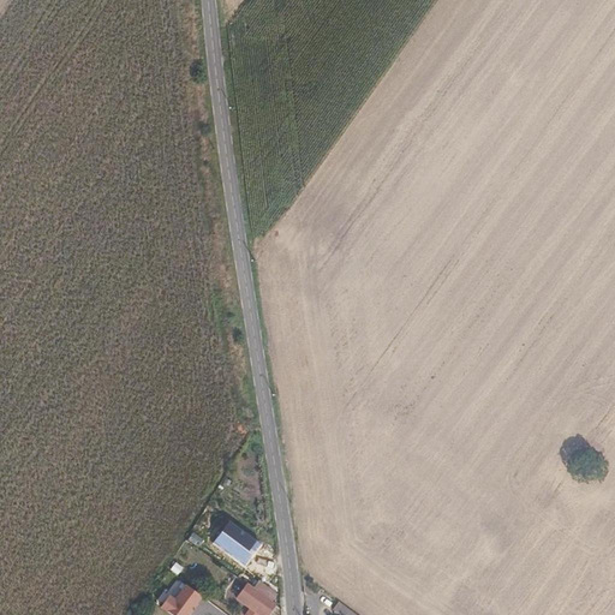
[(206,523),(215,508),(210,505),(201,519),(206,523)]
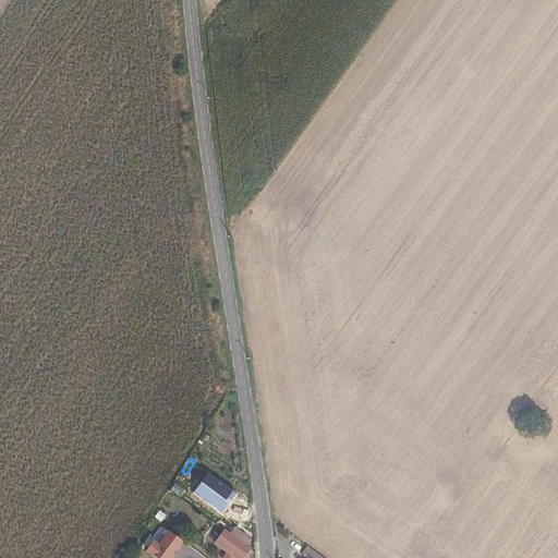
[(234,493),(221,483),(215,490),(221,495),(229,501),(234,493)]
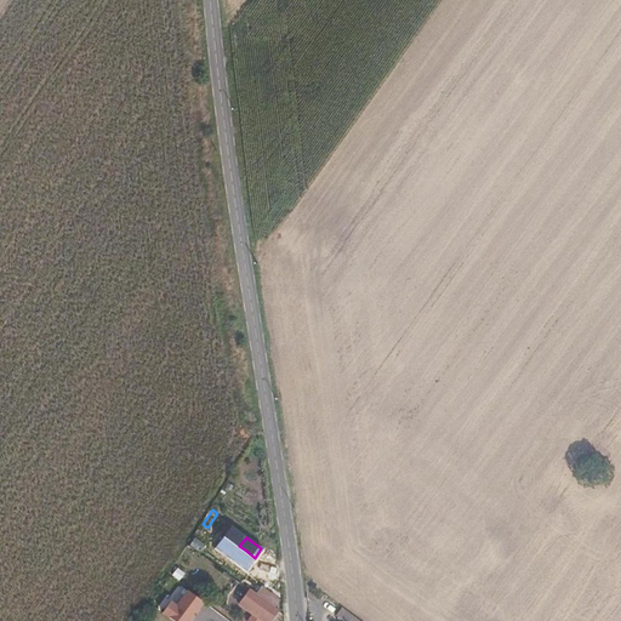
[(258,594),(277,608),(281,600),(263,586),(258,594)]
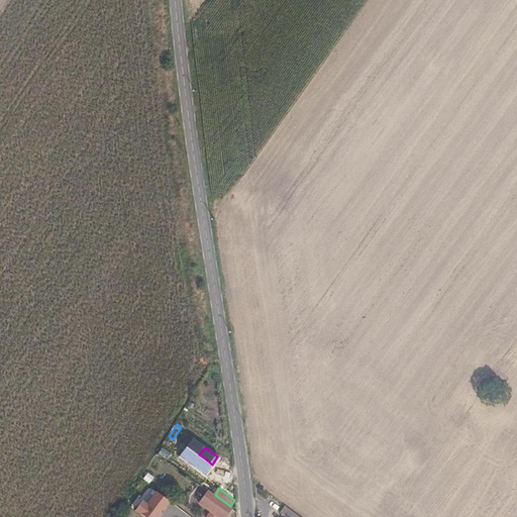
[(234,510),(230,506),(215,495),(209,491),(203,499),(214,506),(211,512),(199,503),(192,514),(195,516),(207,516),(227,516),(229,515),(230,515),(234,510)]
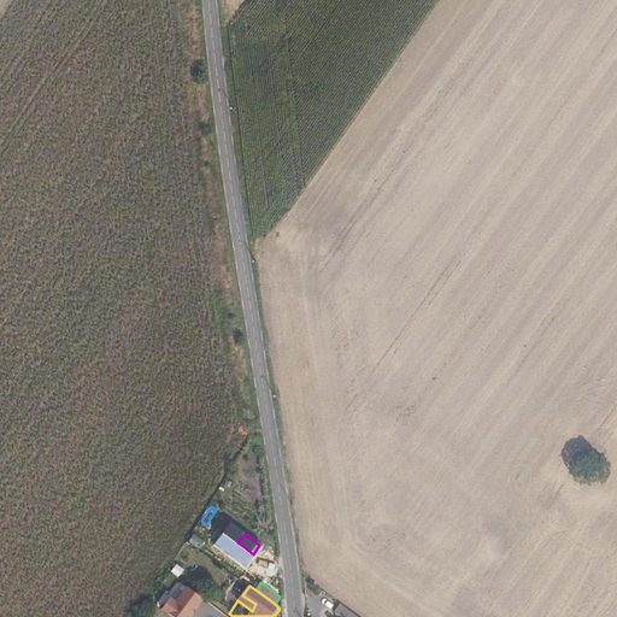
[(164,616),(188,616),(200,601),(184,589),(174,604),(166,598),(157,611),(164,616)]
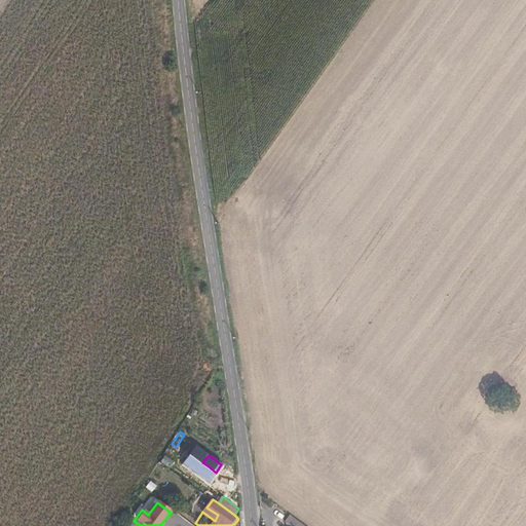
[(305,525),(290,514),(285,521),(293,525),(305,525)]
